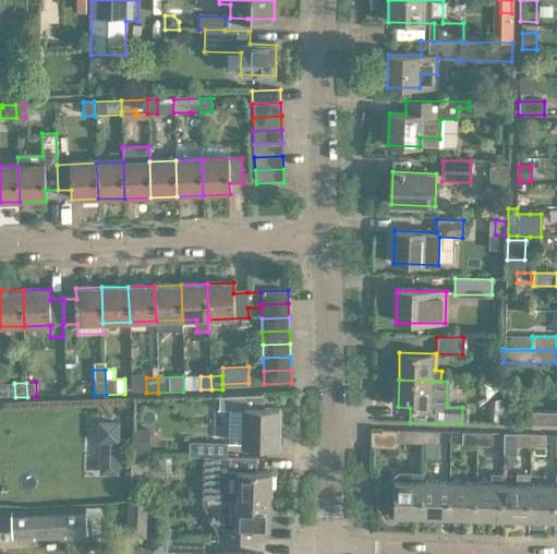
[(245,409),(244,446),(279,446),(280,409),(263,409),(263,397),(221,396),(221,408),(245,409)]
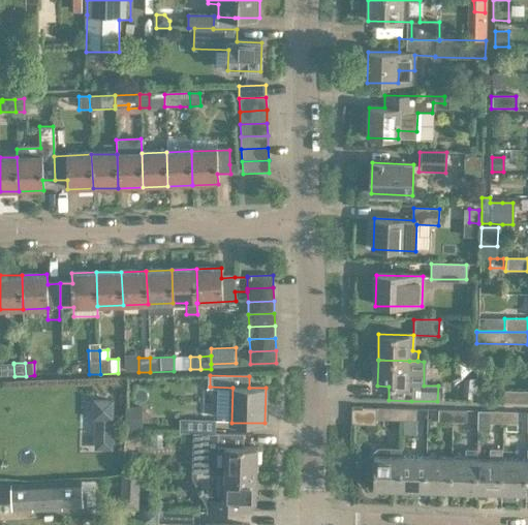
[(527,391),(502,391),(502,403),(527,403),(527,391)]
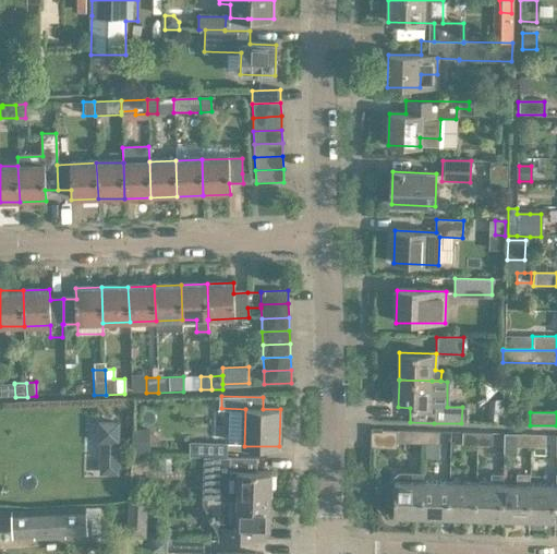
[(100,423),(100,442),(118,442),(118,423),(100,423)]
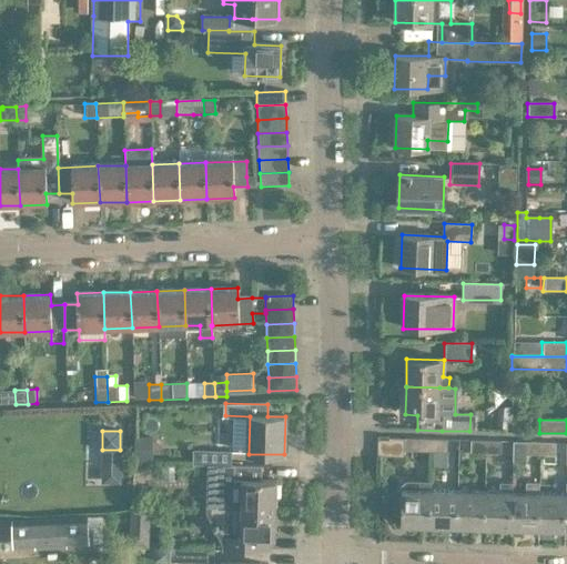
[(153,437),(134,437),(134,463),(153,463),(153,437)]
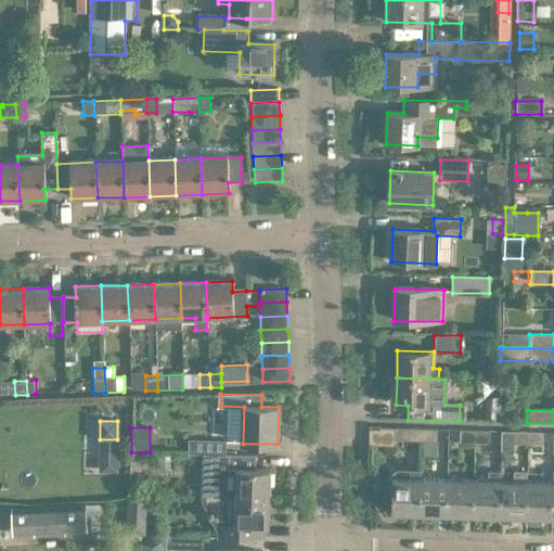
[(423,431),(408,430),(394,430),(369,428),(368,446),(394,447),(394,443),(423,444),(423,431)]
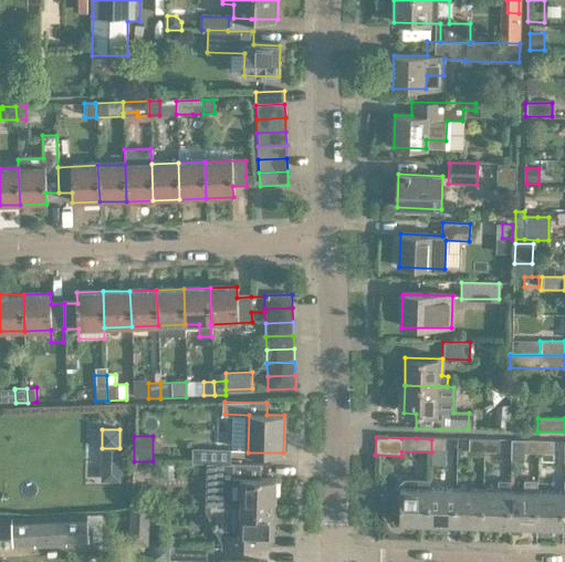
[(446,440),(431,439),(431,453),(446,454),(446,440)]
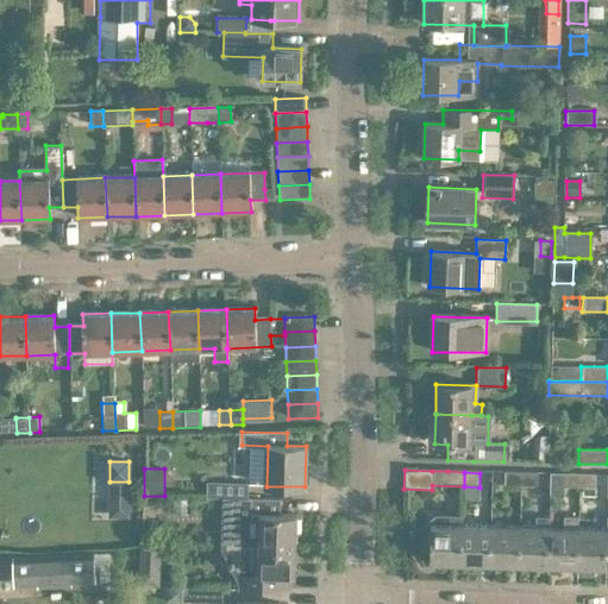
[(506,473),(505,488),(521,488),(522,473),(506,473)]
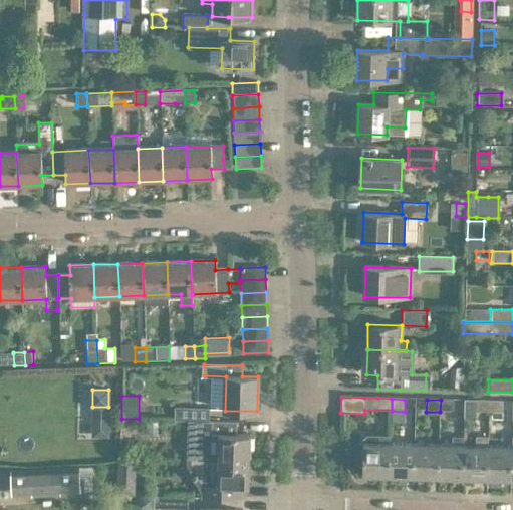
[(454,401),(441,400),(440,412),(453,413),(454,401)]
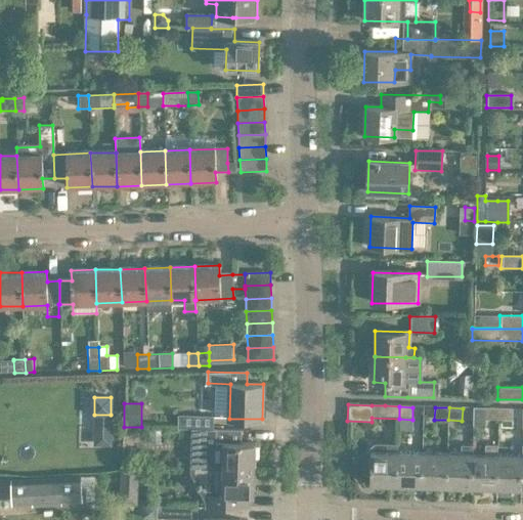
[(498,422),(499,409),(473,408),(473,428),(484,429),(484,421),(498,422)]
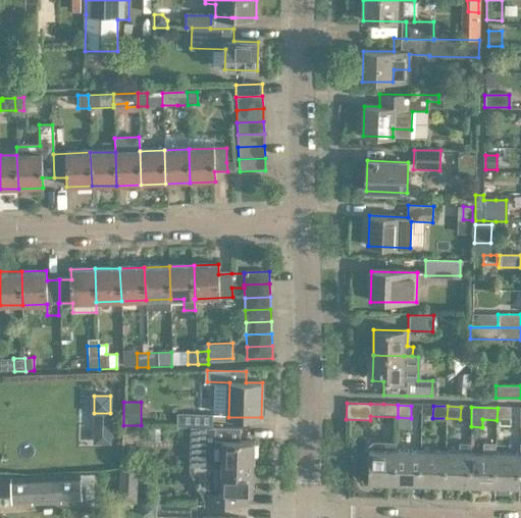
[(511,409),(498,408),(497,420),(511,420),(511,409)]
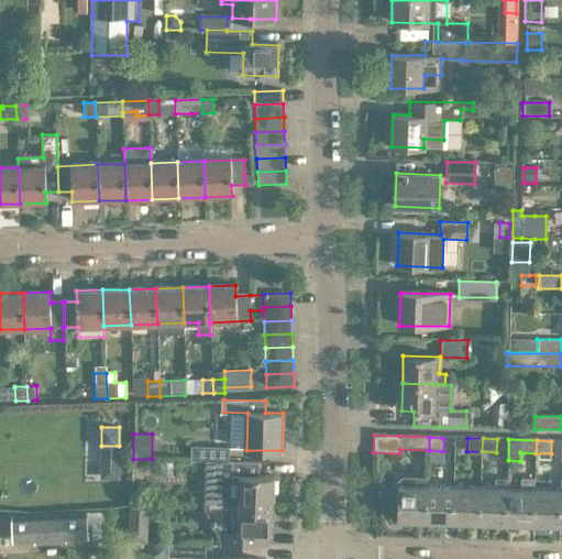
[(189,462),(207,462),(228,463),(228,462),(229,449),(190,448),(189,462)]
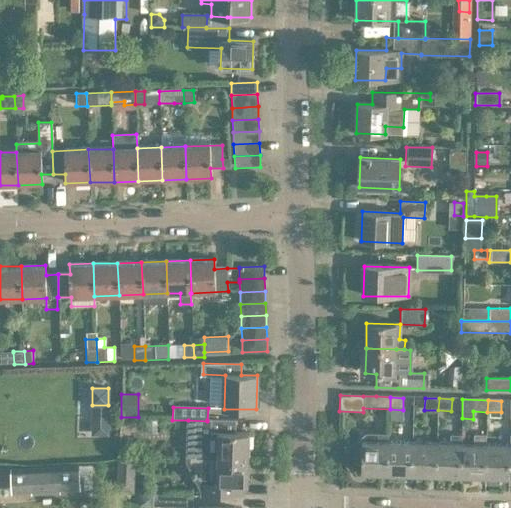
[(121,420),(121,431),(146,432),(147,421),(121,420)]
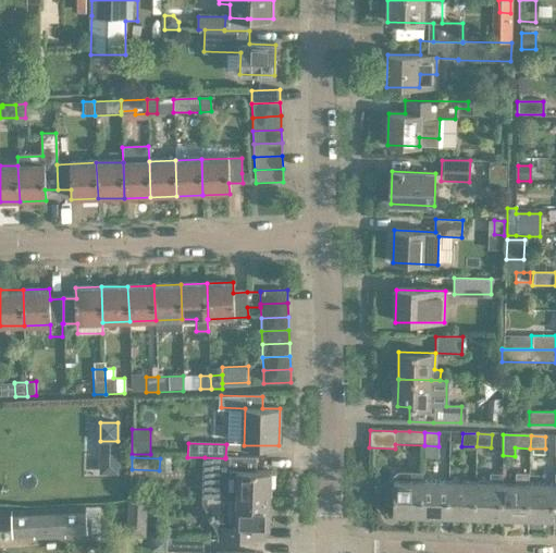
[(170,457),(160,457),(160,472),(170,472),(170,457)]
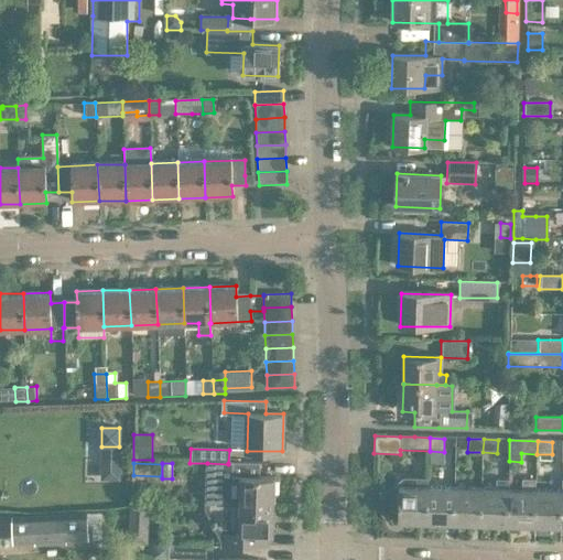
[(207,463),(206,505),(273,507),(274,478),(259,478),(259,464),(228,463),(228,464),(207,463)]
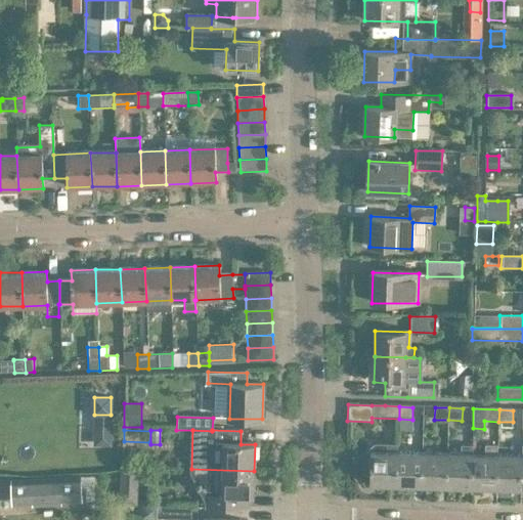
[(93,435),(93,445),(110,445),(110,435),(93,435)]
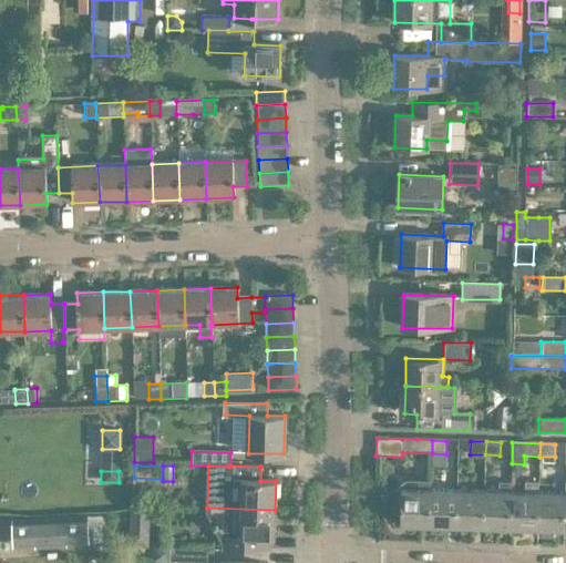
[(525,492),(512,491),(511,528),(537,529),(538,492),(538,483),(525,482),(525,492)]
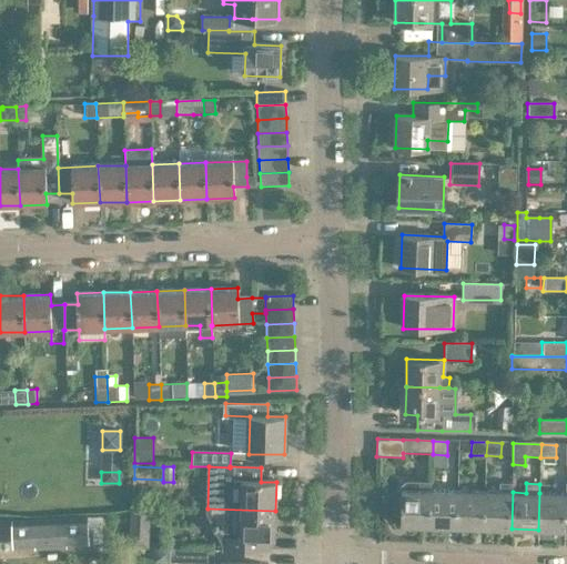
[(403,505),(402,525),(431,526),(432,490),(432,484),(408,484),(405,485),(403,487),(401,492),(401,505),(403,505)]
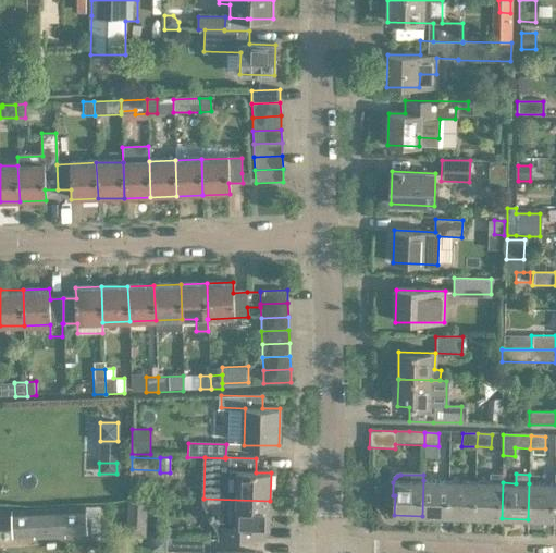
[(449,481),(423,480),(422,516),(448,516),(449,481)]
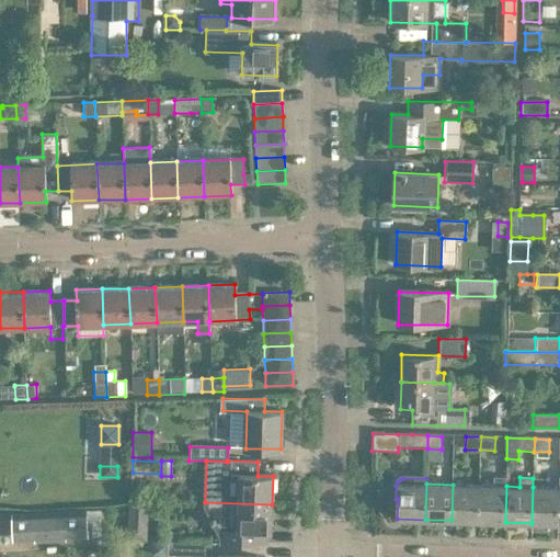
[(452,520),(478,521),(479,486),(453,485),(452,520)]
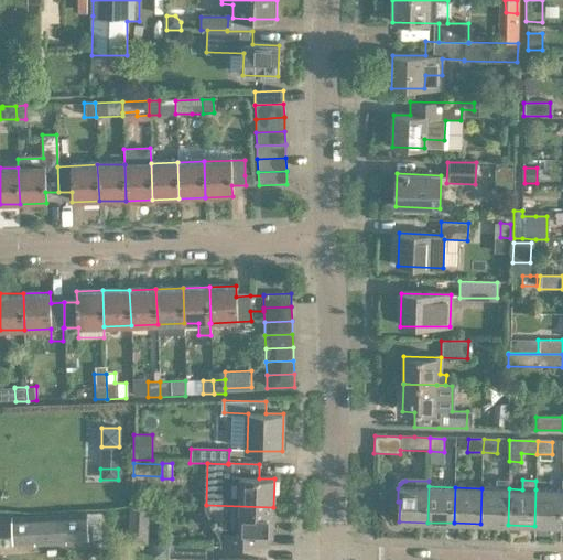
[(480,524),(508,525),(509,488),(482,488),(480,524)]
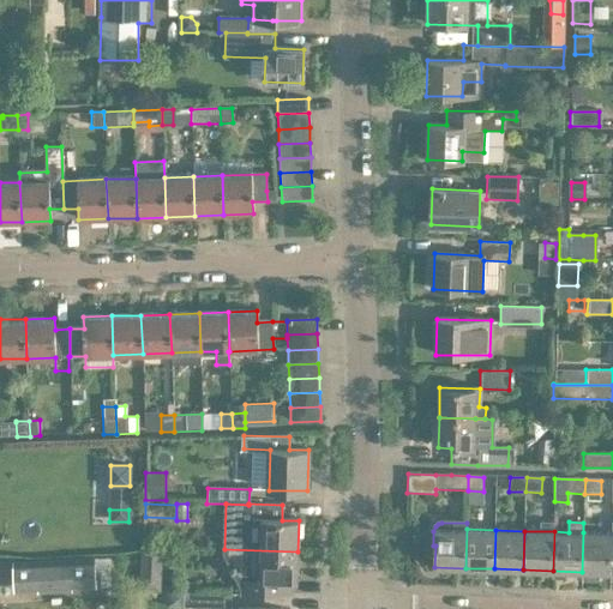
[(582,572),(612,572),(612,534),(583,532),(582,572)]
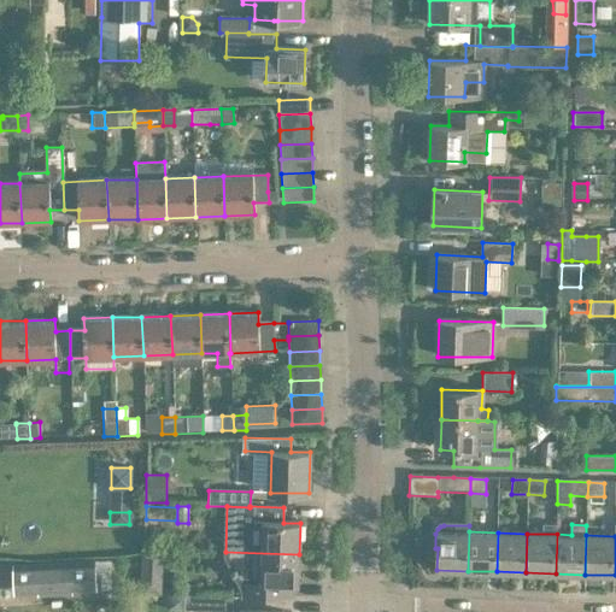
[(144,549),(142,595),(160,595),(163,549),(144,549)]
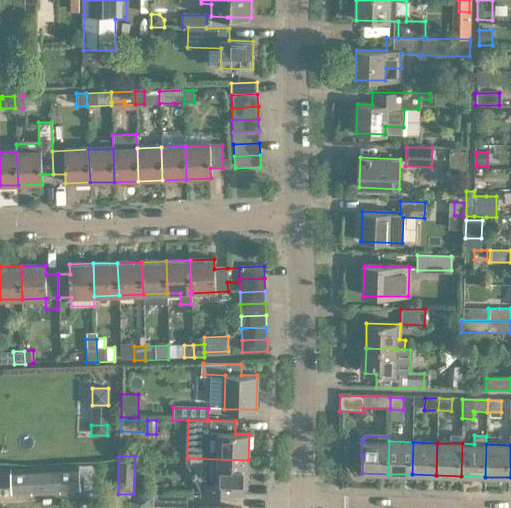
[(241,485),(247,485),(248,460),(187,458),(187,463),(201,491),(208,491),(208,496),(241,497),(241,485)]
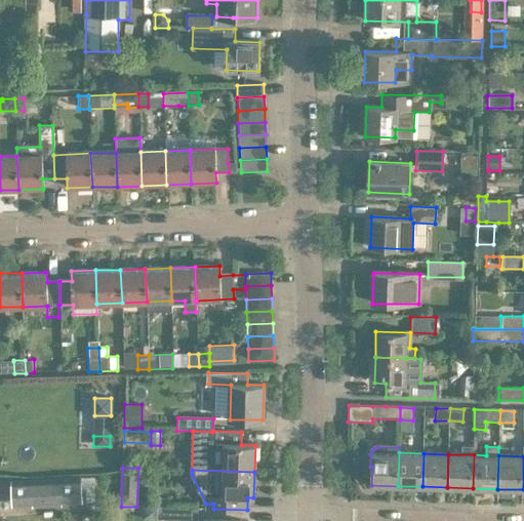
[(13,506),(80,503),(79,479),(12,482),(13,506)]
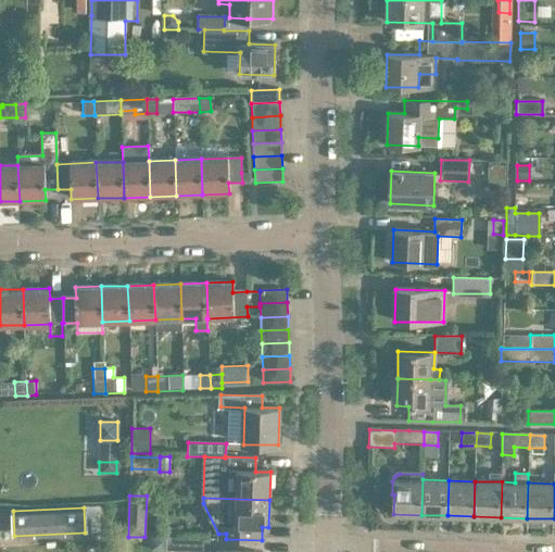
[(166,537),(165,551),(210,551),(211,540),(166,537)]
